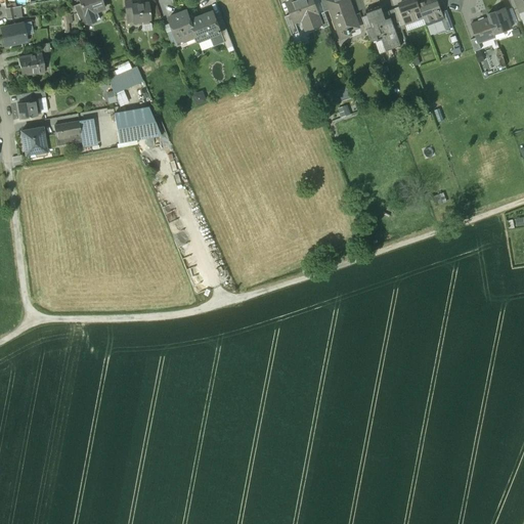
[(101,0),(78,0),(80,4),(87,24),(99,19),(96,11),(104,8),(101,0)]
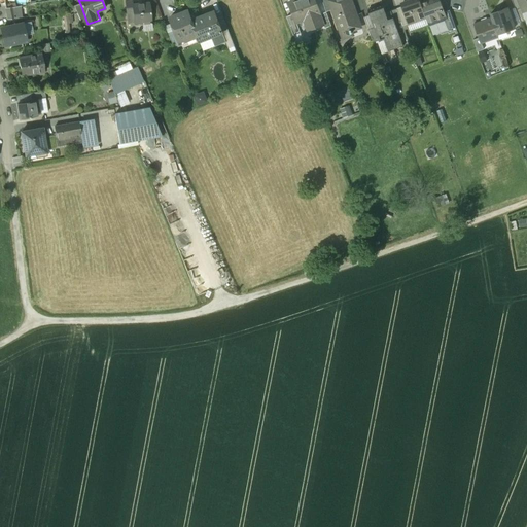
[(324,25),(314,0),(295,0),(288,3),(292,15),(296,24),(304,22),(308,31),(324,25)]
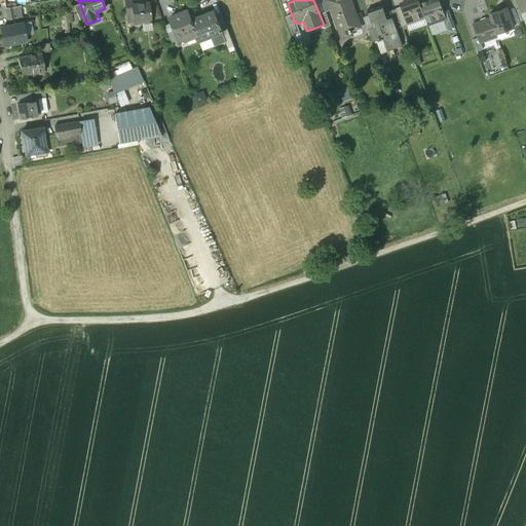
[(328,0),(321,0),(326,12),(331,10),(327,1),(329,0),(328,0)]
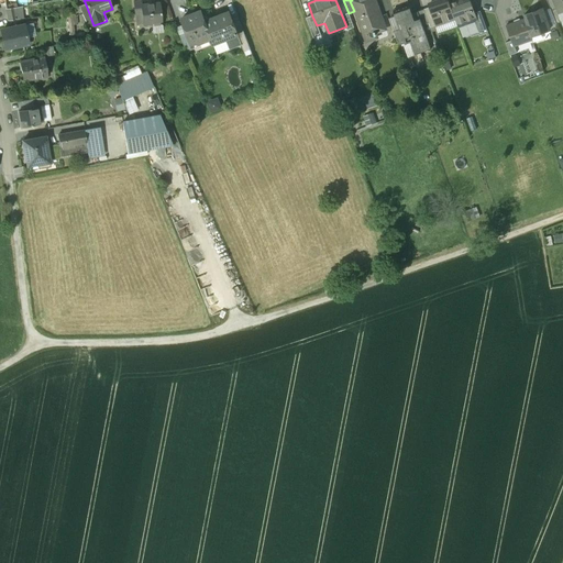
[(352,0),(350,1),(354,11),(365,42),(377,37),(374,30),(385,25),(375,0),(352,0)]
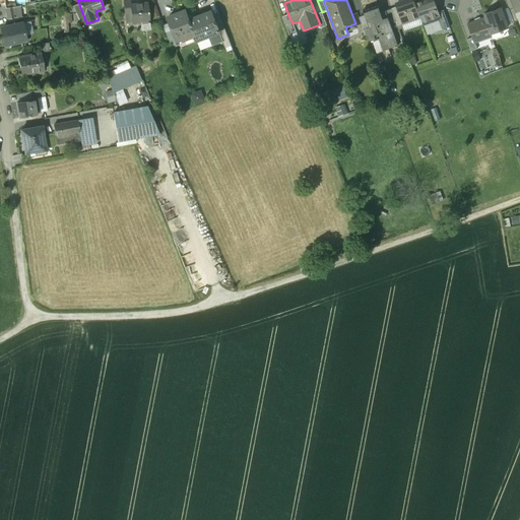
[(413,0),(404,0),(396,3),(397,6),(403,23),(420,17),(415,3),(413,0)]
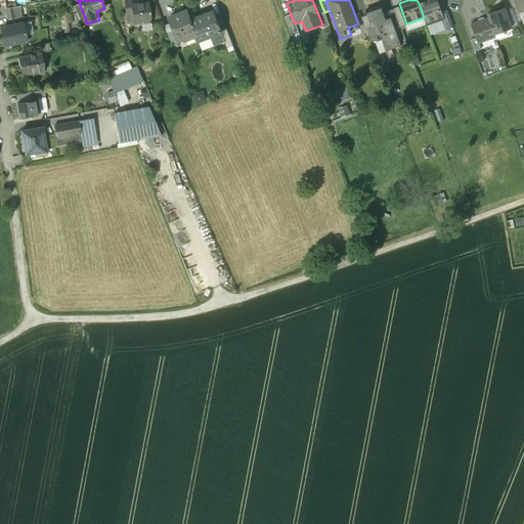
[(434,4),(431,2),(430,0),(425,0),(425,1),(419,3),(424,17),(426,24),(432,22),(434,23),(442,20),(443,19),(440,11),(437,3),(434,4)]
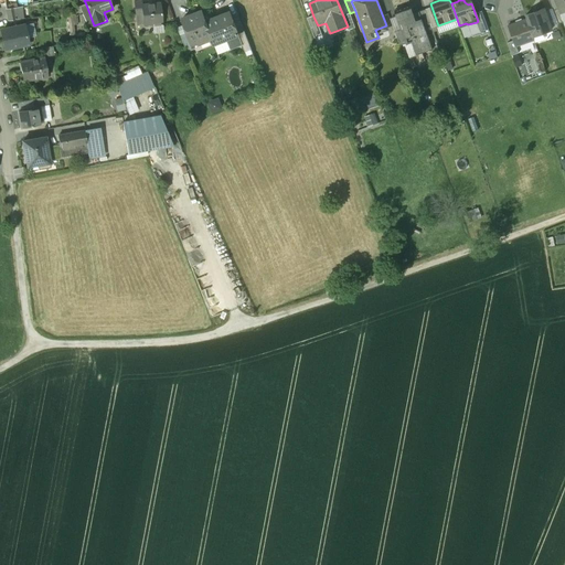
[(564,21),(564,22),(564,0),(547,0),(558,24),(564,21)]
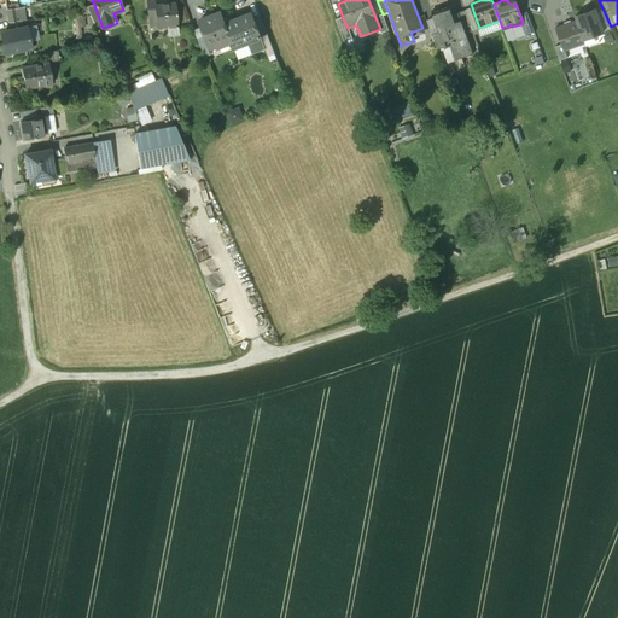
[(155,3),(147,3),(150,28),(157,27),(156,6),(155,3)]
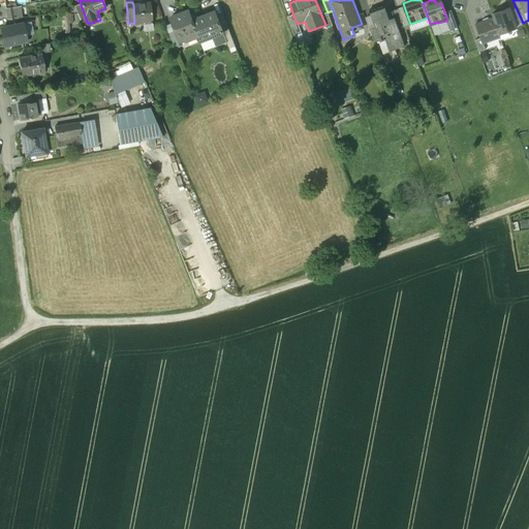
[(81,4),(74,6),(83,25),(88,24),(81,4)]
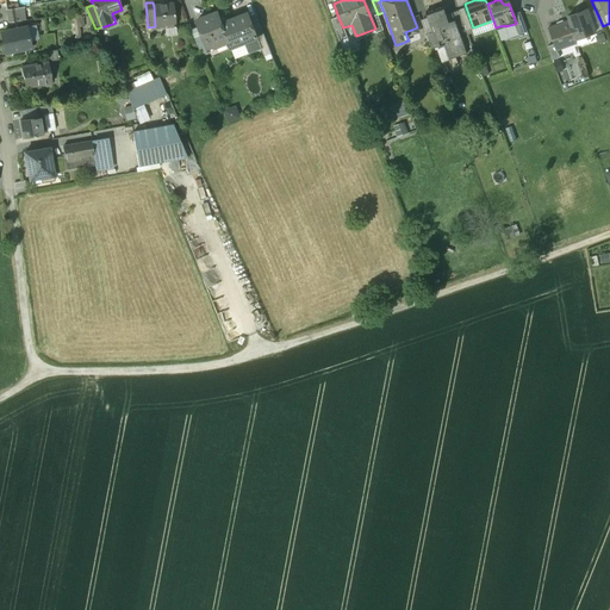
[(173,5),(163,6),(163,5),(154,6),(155,26),(172,25),(172,27),(175,26),(173,5)]
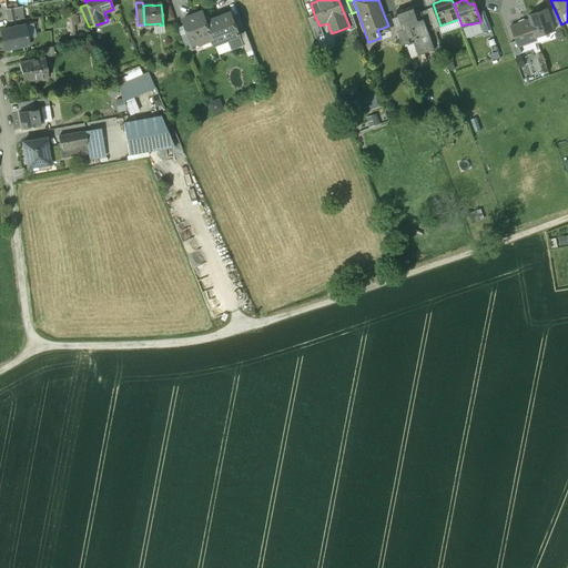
[(413,4),(396,11),(403,29),(408,43),(414,42),(419,56),(436,50),(427,26),(422,11),(416,13),(413,4)]
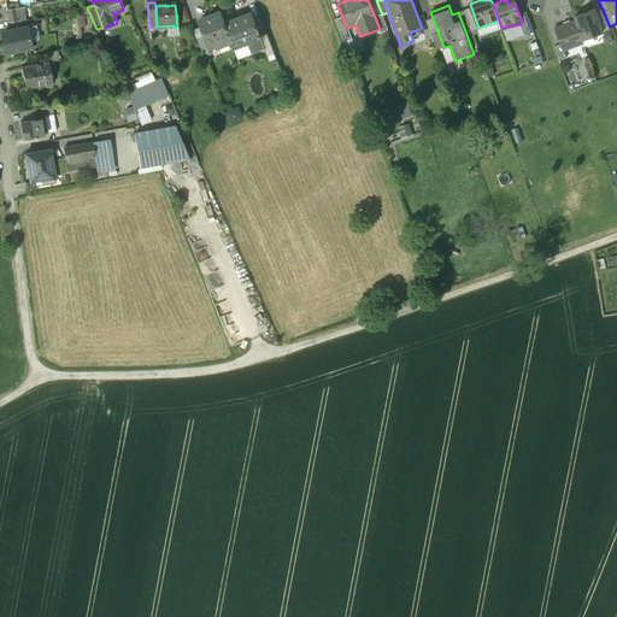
[(471,7),(464,10),(470,25),(471,30),(479,28),(471,7)]
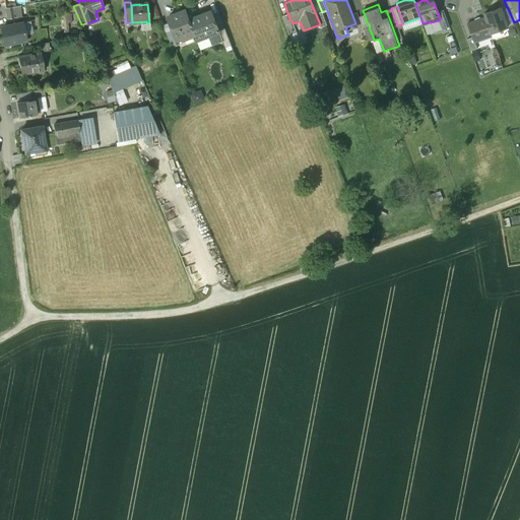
[(12,8),(5,8),(7,19),(14,18),(12,8)]
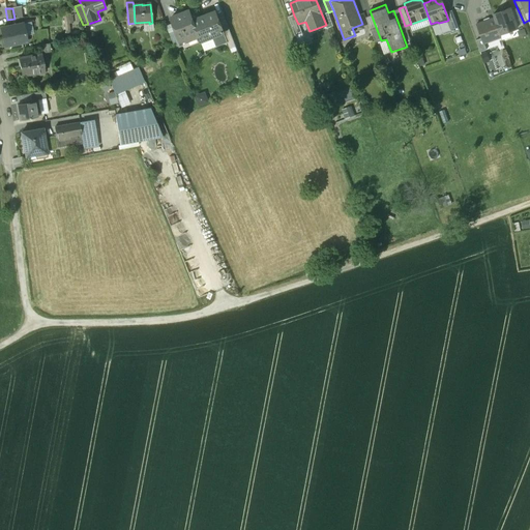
[(399,8),(393,10),(399,24),(404,22),(399,8)]
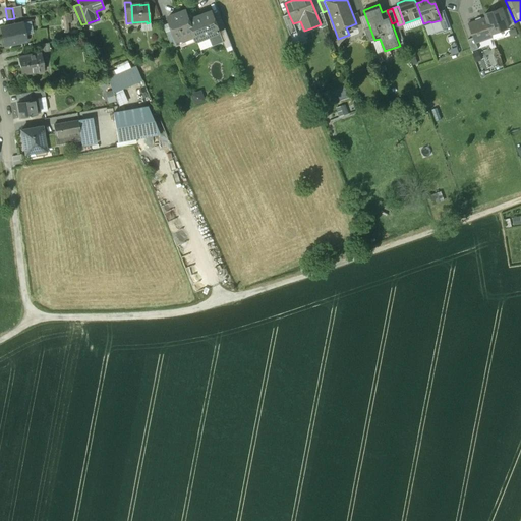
[(450,26),(444,9),(438,11),(441,19),(440,20),(443,30),(450,26)]
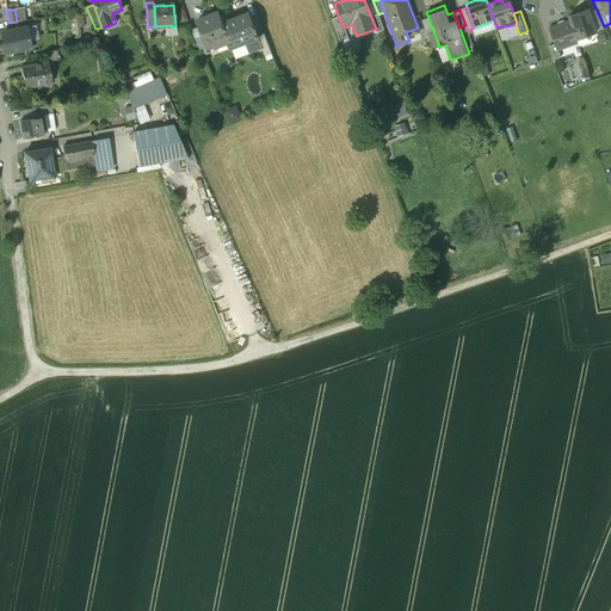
[(561,57),(559,51),(578,44),(576,39),(597,32),(588,11),(568,18),(569,20),(550,28),(556,44),(549,48),(554,61),(561,57)]
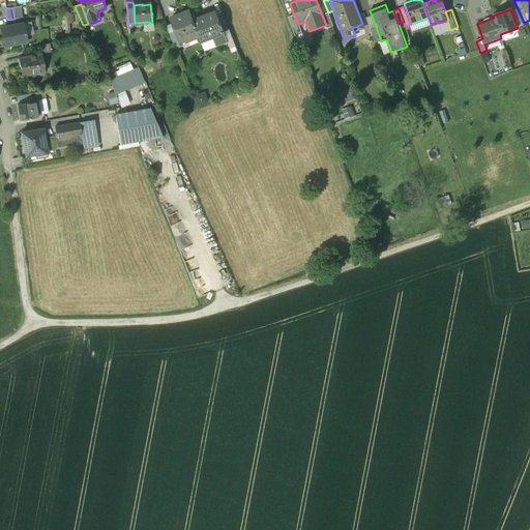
[(188,10),(170,18),(175,29),(180,42),(180,41),(198,35),(193,21),(188,10)]
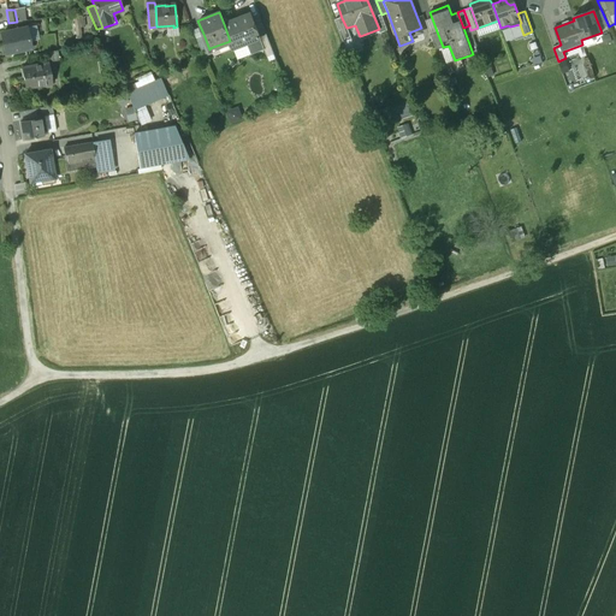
[(250,13),(224,24),(230,41),(237,60),(264,49),(259,37),(250,13)]
